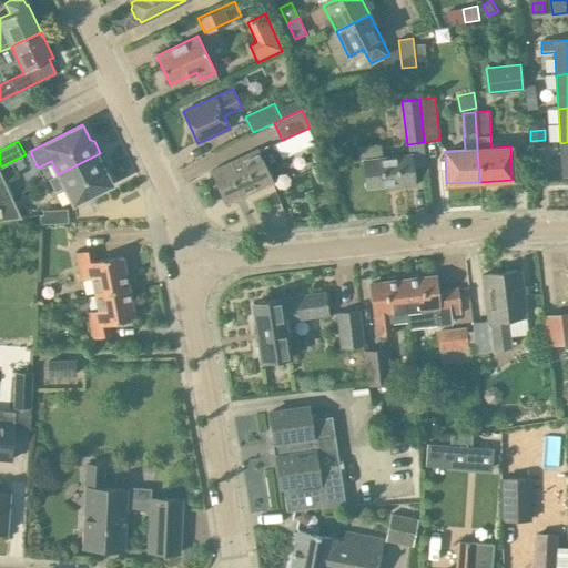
[(257,150),(211,172),(226,203),(273,182),(267,171),(283,163),(281,160),(274,144),(259,152),(257,150)]
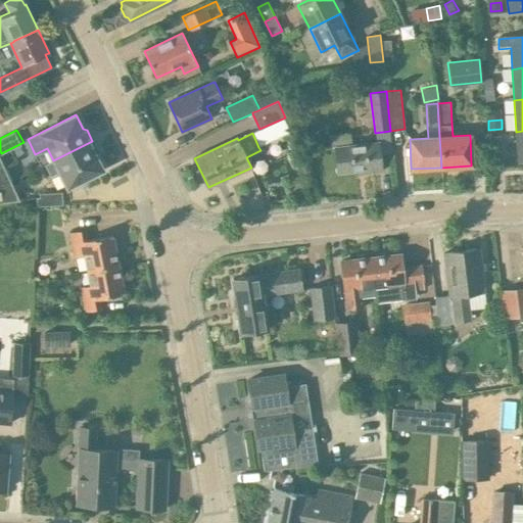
[(378,142),(352,145),(350,133),(329,135),(331,150),(336,149),(336,150),(338,173),(367,170),(367,173),(381,171),(379,153),(378,142)]
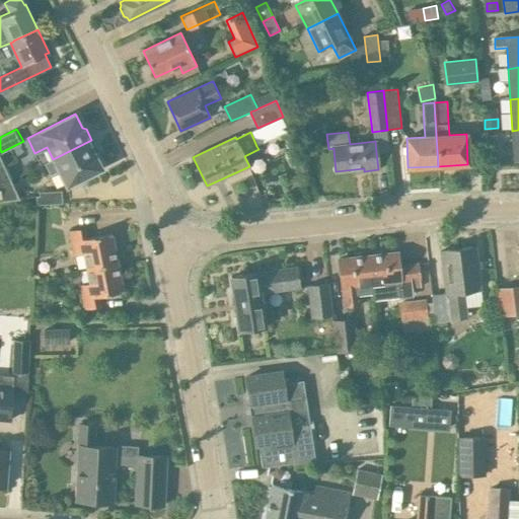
[(53,159),(45,163),(51,175),(59,171),(67,187),(102,168),(95,154),(97,151),(91,140),(53,159)]
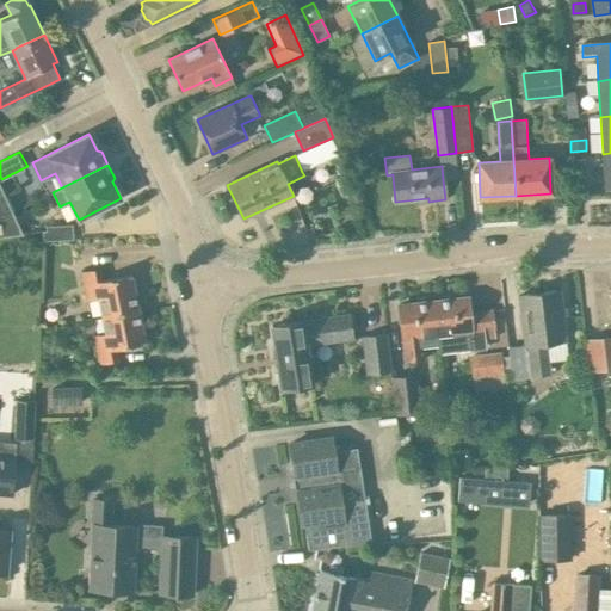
[(0,235),(23,233),(0,187),(0,235)]
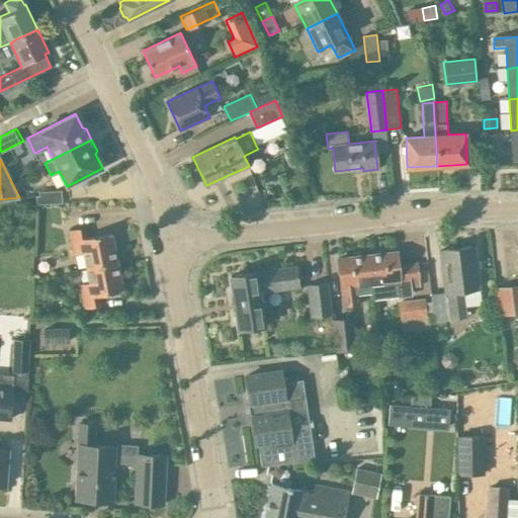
[(117,262),(111,233),(86,238),(84,228),(69,231),(74,254),(84,252),(87,268),(117,262)]
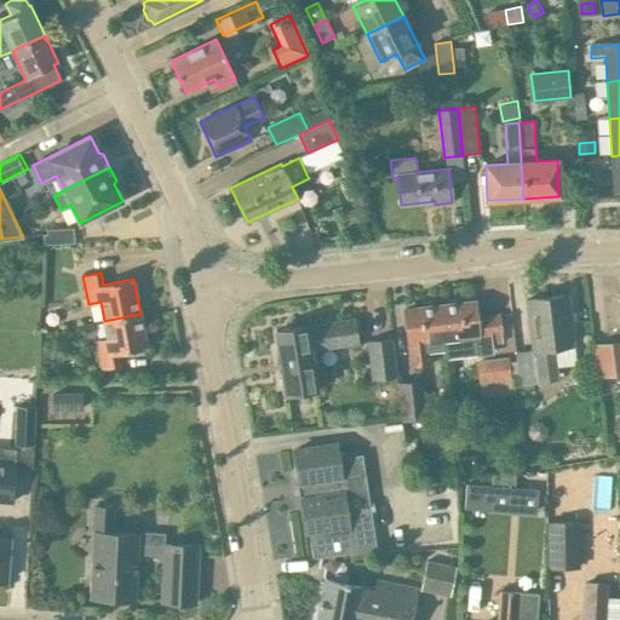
[(598,377),(619,373),(619,291),(619,293),(619,339),(593,344),(598,377)]
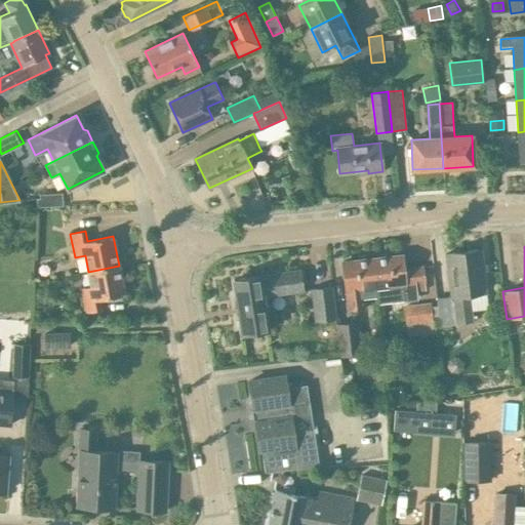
[(452,295),(437,297),(440,326),(456,324),(474,322),(471,293),(487,292),(481,249),(447,253),(452,295)]
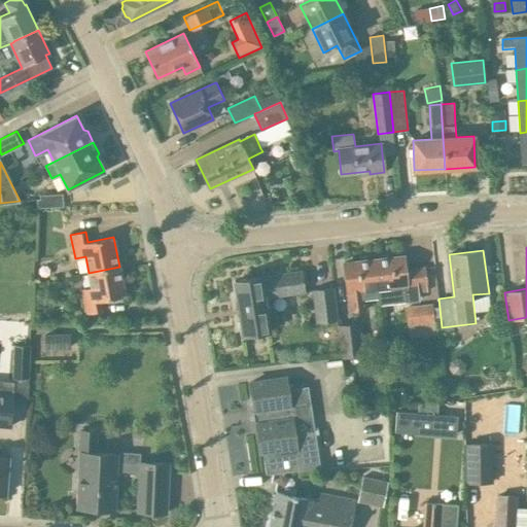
[(405,255),(375,259),(378,289),(379,297),(379,304),(410,301),(420,300),(419,292),(427,291),(424,267),(406,269),(405,255)]
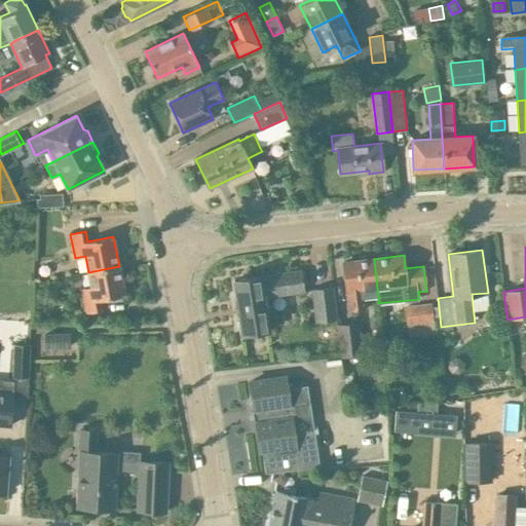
[(374,259),(344,262),(349,311),(365,309),(364,298),(378,297),(377,289),(374,259)]
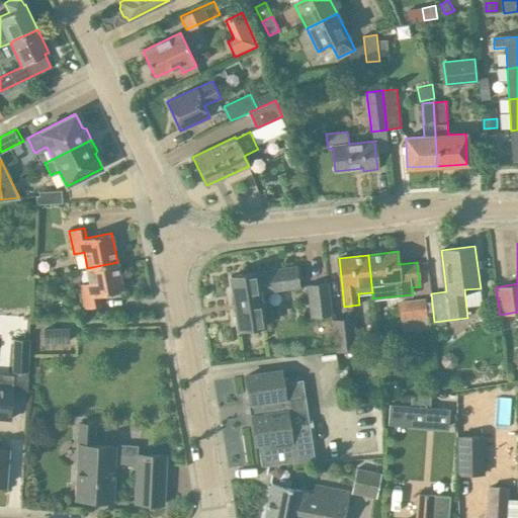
[(87,268),(90,283),(80,285),(85,309),(99,306),(97,295),(123,290),(117,262),(87,268)]
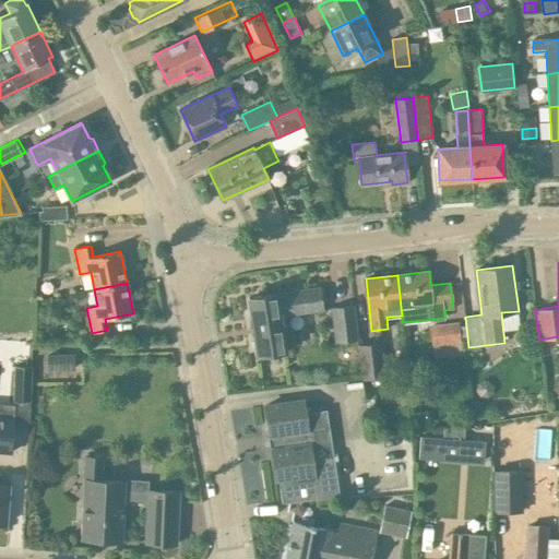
[(324,310),(321,288),(277,295),(277,294),(249,297),(258,356),(285,352),(281,317),(324,310)]
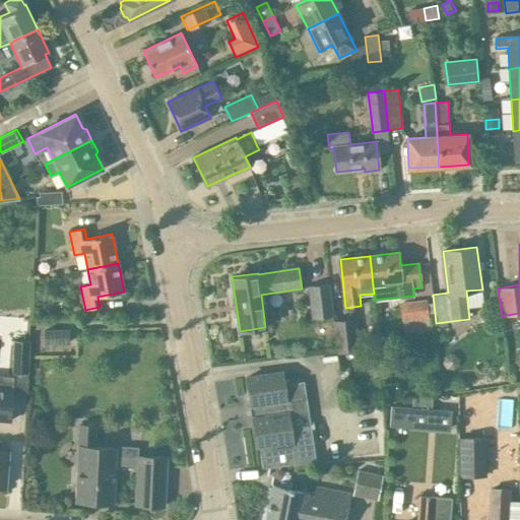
[(329,284),(308,286),(312,319),(333,317),(329,284)]
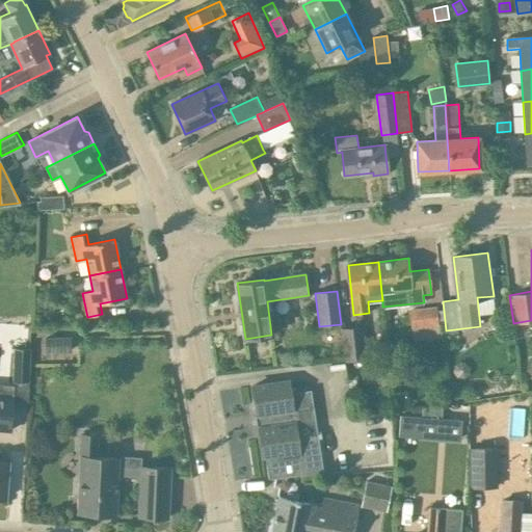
[(410,328),(439,325),(436,307),(408,310),(410,328)]
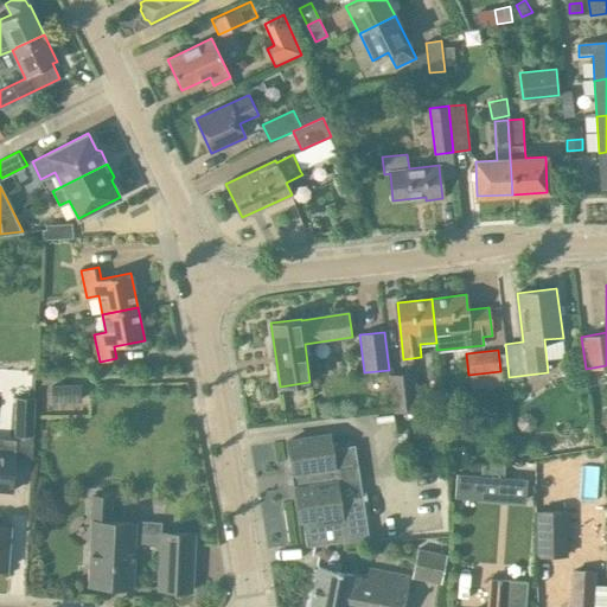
[(413,370),(389,374),(394,411),(417,408),(413,370)]
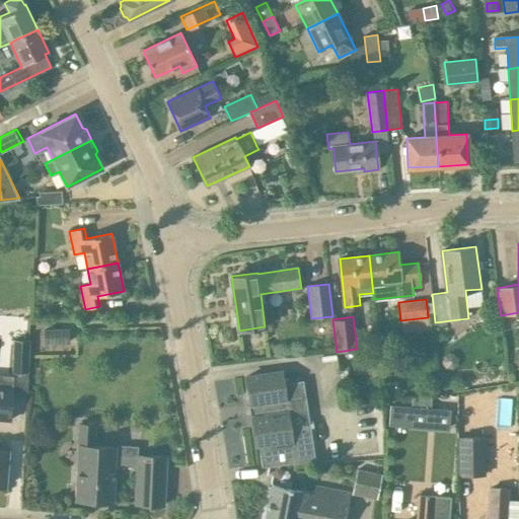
[(45,343),(69,343),(69,329),(45,330),(45,343)]
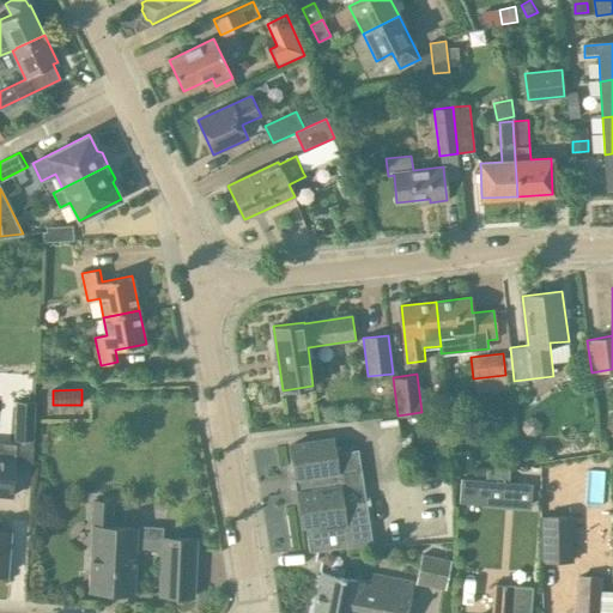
[(34,438),(35,401),(16,401),(14,438),(34,438)]
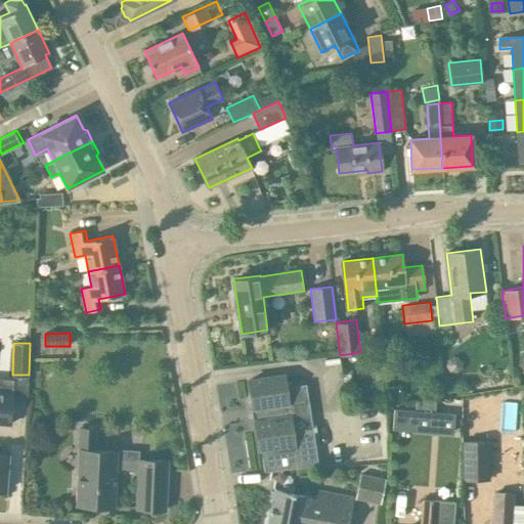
[(446,360),(446,367),(450,373),(457,373),(462,368),(463,361),(459,356),(451,356),(446,360)]
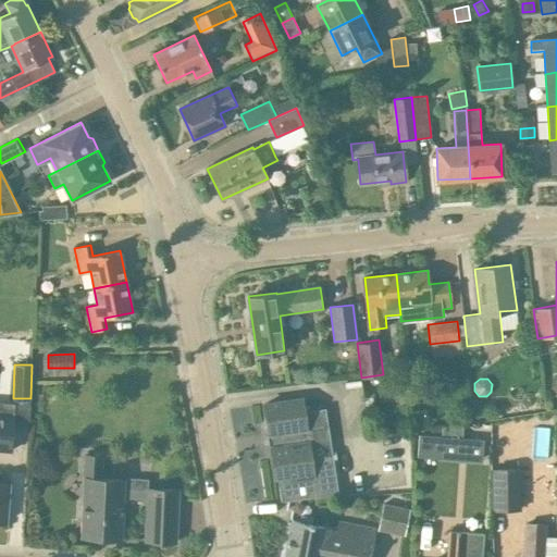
[(29,417),(29,398),(15,398),(15,416),(29,417)]
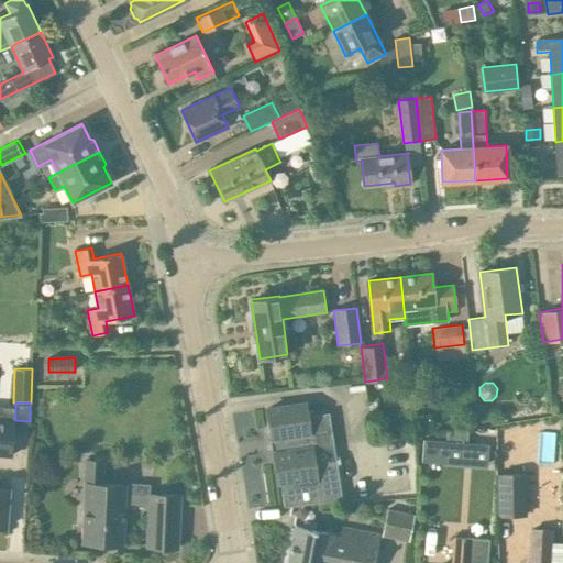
[(306,403),(267,408),(272,439),(274,438),(274,441),(271,442),(271,441),(269,441),(272,451),(272,450),(275,450),(275,453),(274,453),(277,483),(279,483),(284,507),(288,506),(288,507),(318,503),(319,506),(342,503),(329,412),(308,416),(306,403)]
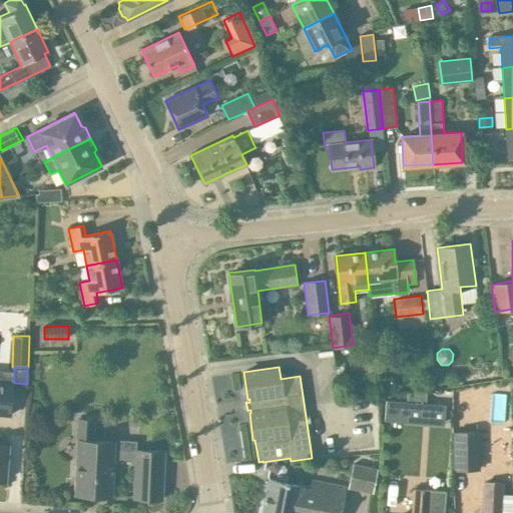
[(0,414),(10,416),(12,392),(13,386),(13,384),(13,378),(0,376),(0,414)]
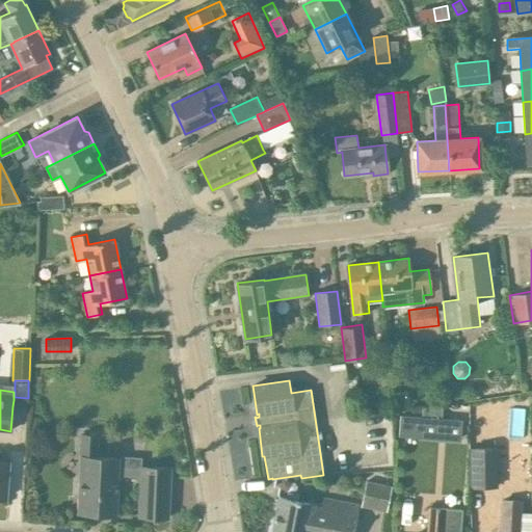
[(407,393),(392,394),(393,408),(408,407),(407,393)]
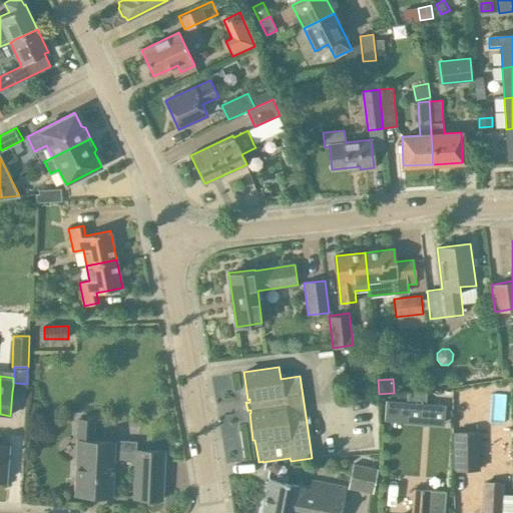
[(408,394),(407,403),(425,404),(426,392),(408,394)]
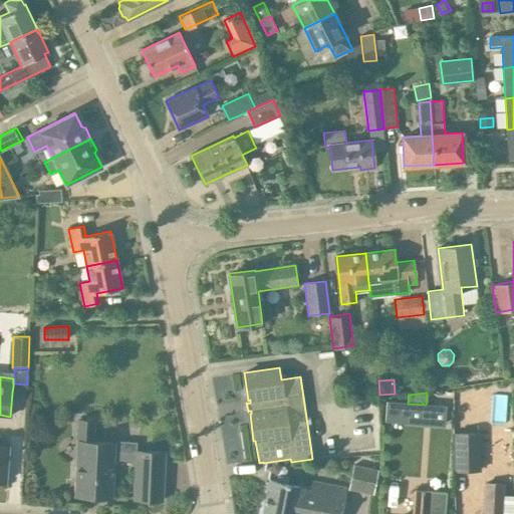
[(432,405),(430,425),(445,426),(447,407),(432,405)]
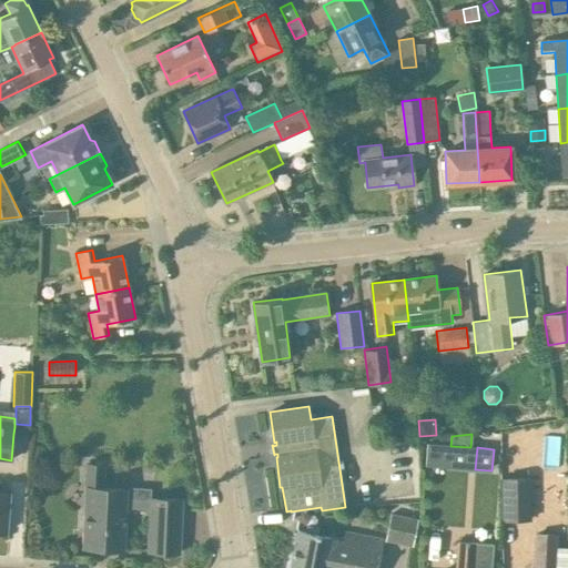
[(124,550),(125,510),(150,511),(148,551),(179,553),(181,499),(150,498),(150,500),(127,499),(127,489),(103,488),(104,465),(87,464),(83,548),(124,550)]
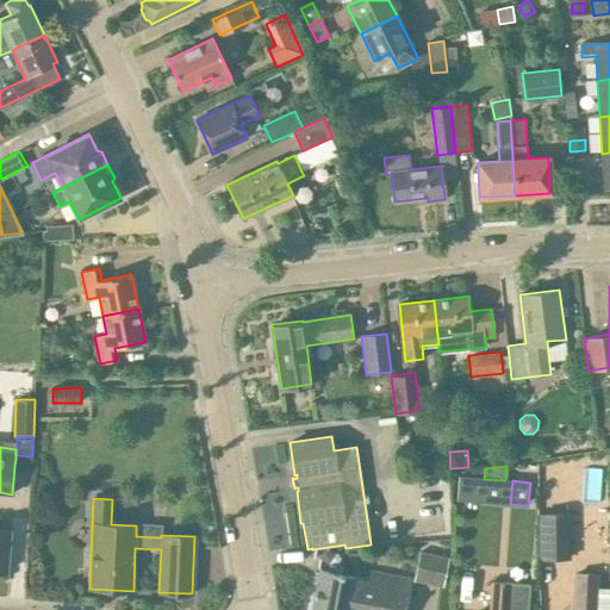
[(570,512),(539,512),(540,560),(571,559),(570,512)]
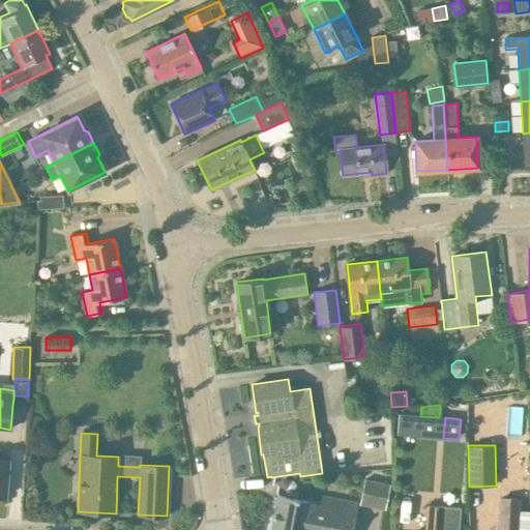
[(385,509),(390,483),(364,478),(359,504),(385,509)]
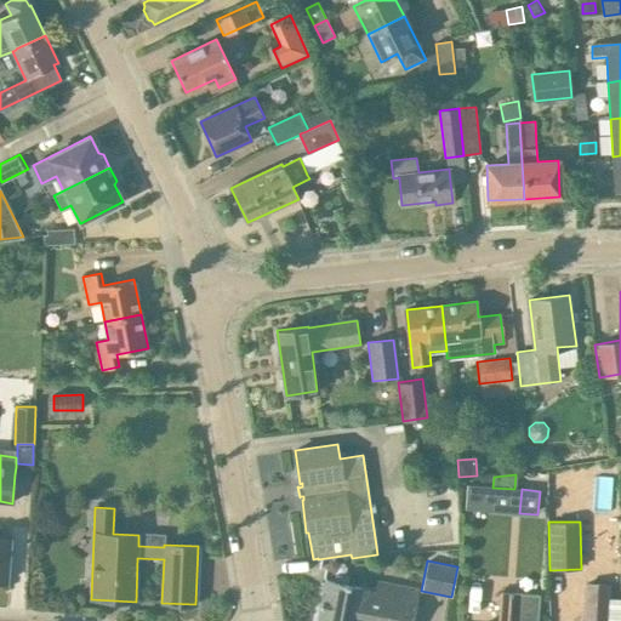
[(325,580),(317,620),(412,620),(420,590),(377,581),(375,592),(366,590),(366,587),(347,584),(348,579),(335,575),(334,581),(325,580)]
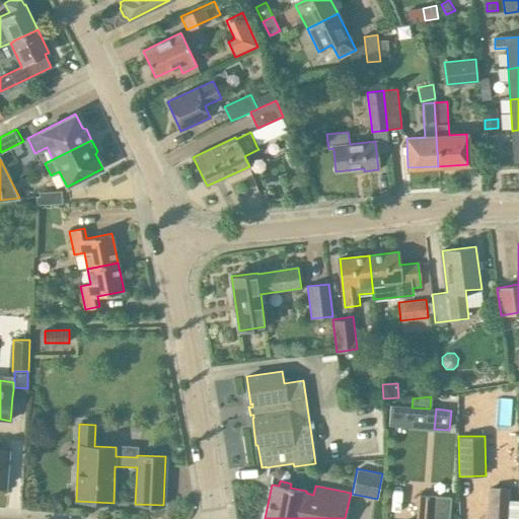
[(507,518),(509,488),(491,486),(488,518),(507,518)]
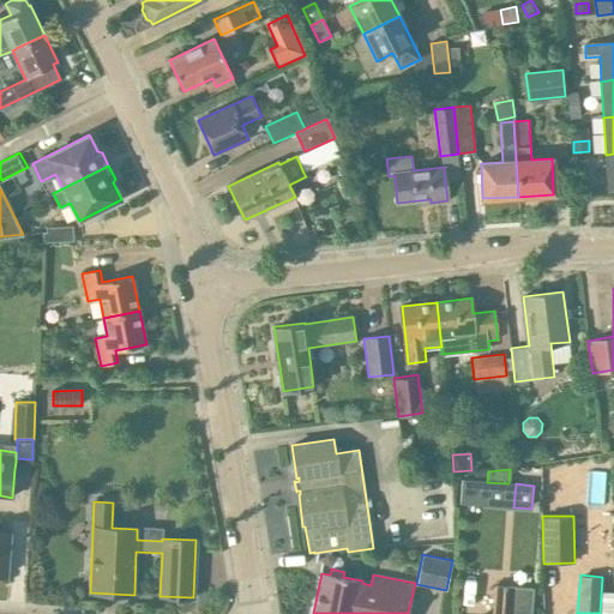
[(531,613),(534,588),(509,587),(497,585),(494,607),(493,613),(531,613)]
